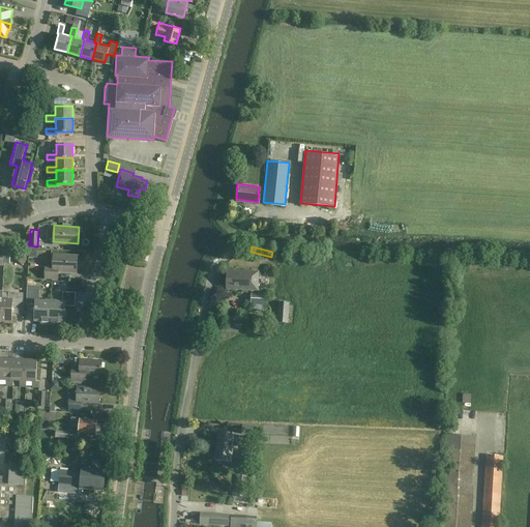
[(45,265),(45,276),(57,277),(58,269),(77,270),(77,254),(53,253),(52,266),(45,265)]
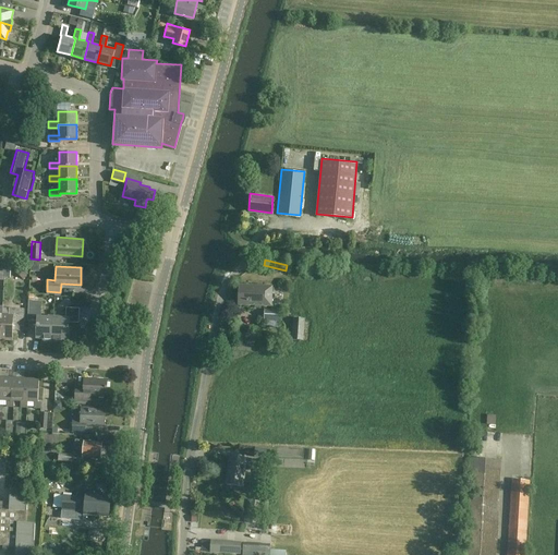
[(239,282),(238,303),(271,304),(273,284),(239,282)]
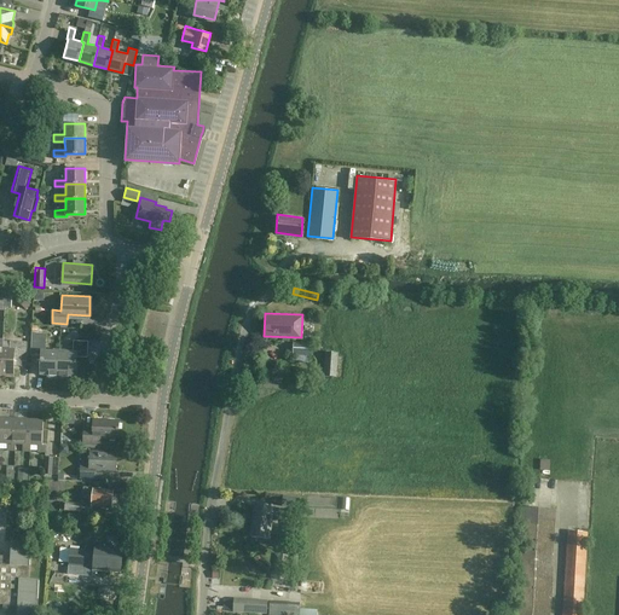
[(47,376),(58,376),(59,350),(45,349),(46,331),(32,331),(30,353),(41,353),(40,372),(47,373),(47,376)]
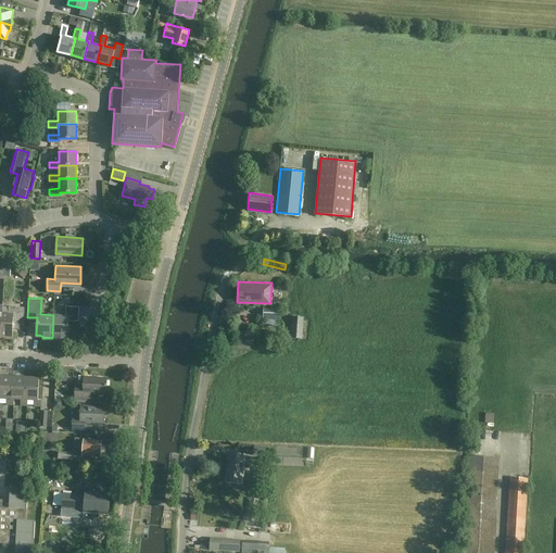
[(53,315),(52,338),(61,339),(61,336),(68,337),(68,319),(78,319),(79,305),(65,304),(65,315),(53,315)]
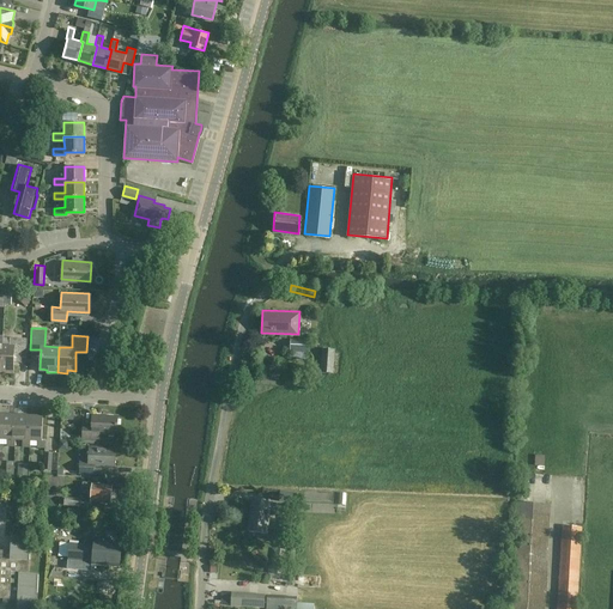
[(8,342),(2,342),(1,370),(13,370),(13,360),(22,360),(22,336),(10,336),(8,342)]
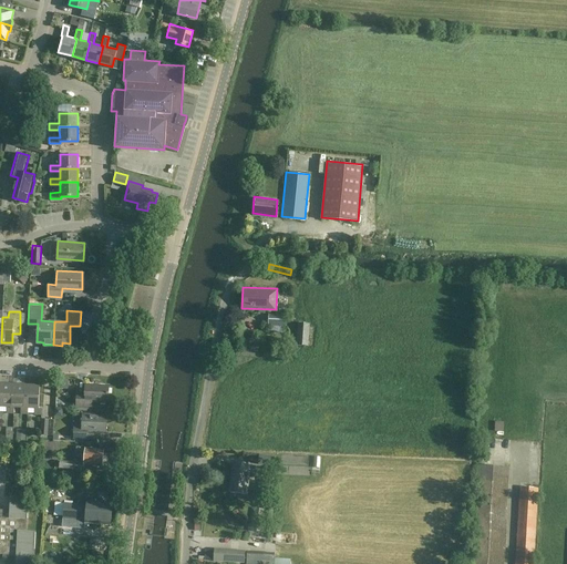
[(285,313),(268,311),(267,324),(284,325),(285,313)]
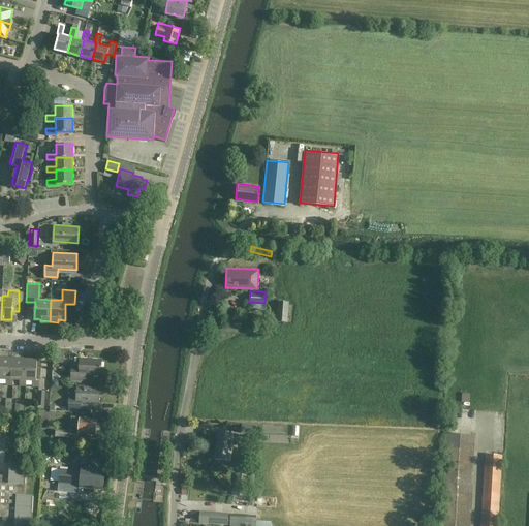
[(278,299),(276,320),(287,320),(288,300),(278,299)]
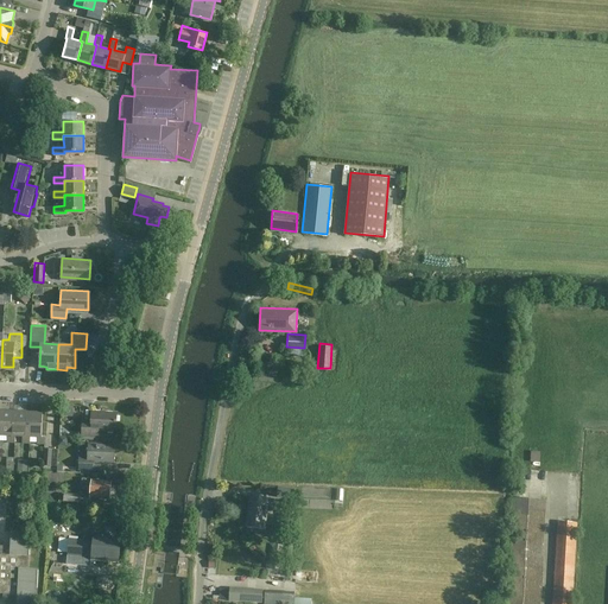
[(0,408),(0,433),(7,433),(7,440),(14,440),(16,434),(11,434),(12,409),(0,408)]
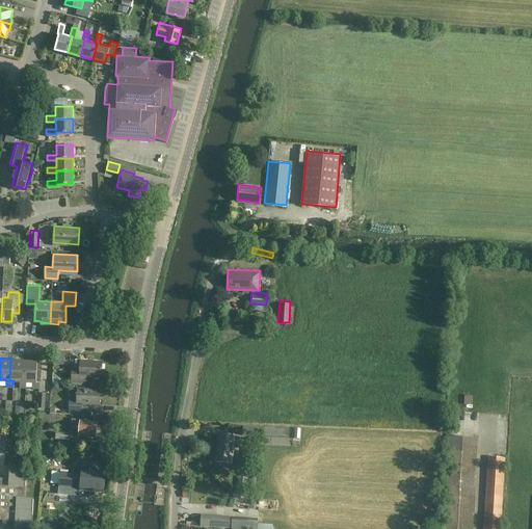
[(9,380),(14,380),(20,380),(19,386),(26,387),(26,380),(23,380),(24,359),(10,359),(9,380)]
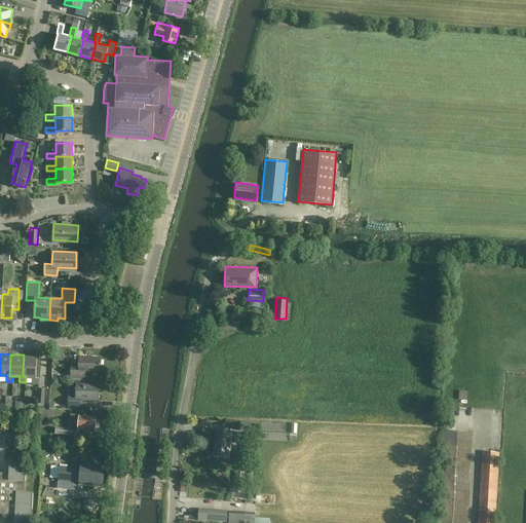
[(24,355),(23,376),(26,376),(32,377),(32,382),(39,382),(39,375),(36,375),(37,356),(24,355)]
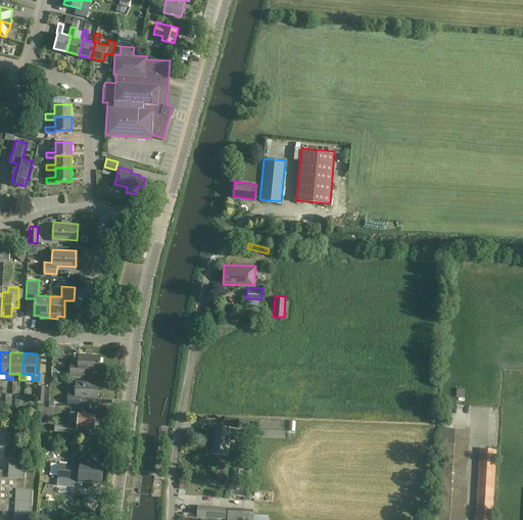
[(70,362),(69,374),(79,375),(79,369),(99,370),(100,355),(79,353),(79,362),(70,362)]
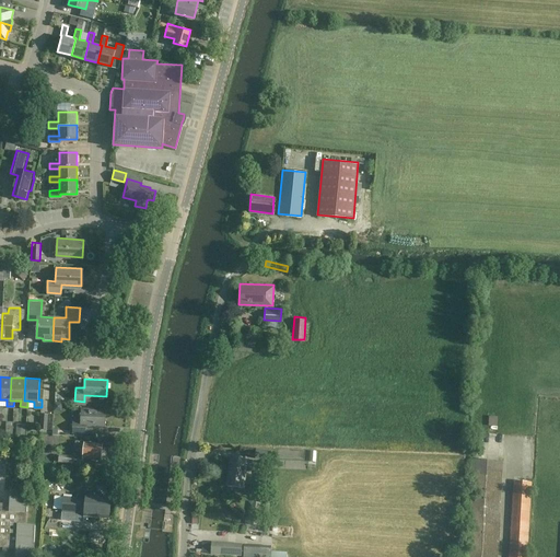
[(71,392),(57,392),(56,410),(70,410),(71,392)]
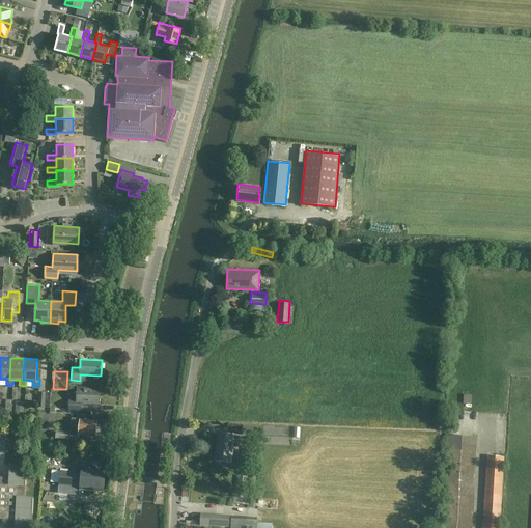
[(70,398),(68,409),(82,410),(82,404),(100,404),(100,387),(77,386),(77,399),(70,398)]
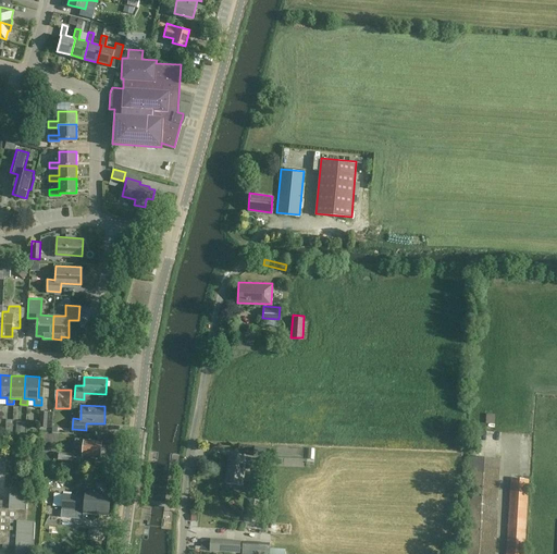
[(39,425),(41,425),(52,426),(53,410),(40,409),(39,425)]
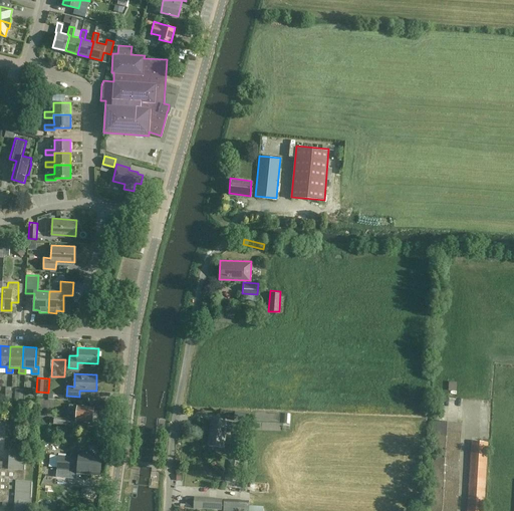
[(92,420),(93,407),(86,406),(86,405),(69,403),(68,411),(76,412),(75,418),(92,420)]
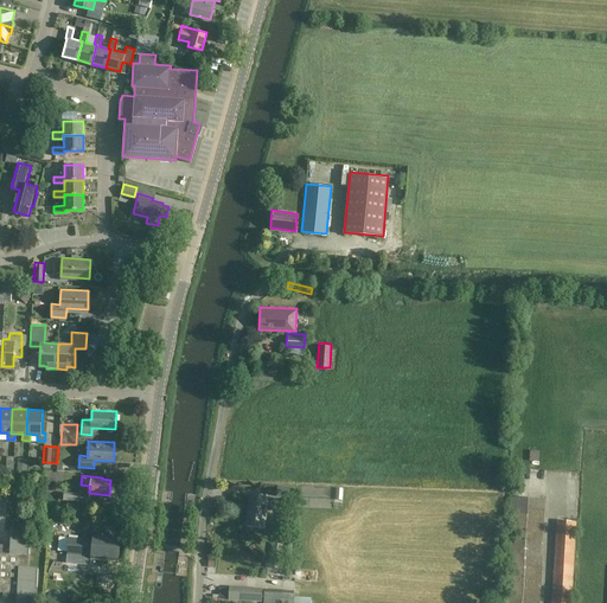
[(278,483),(276,494),(293,495),(294,485),(278,483)]
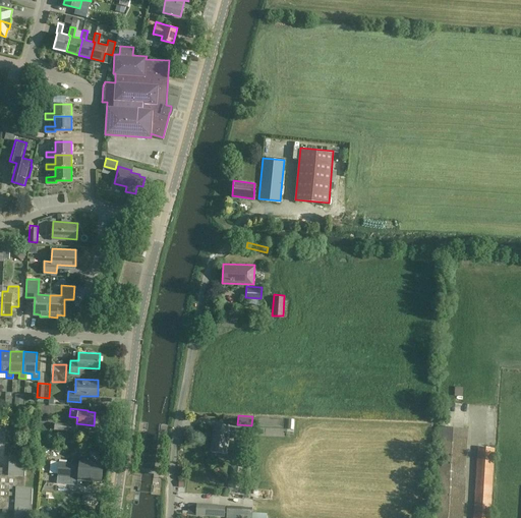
[(68,429),(68,422),(55,420),(54,427),(68,429)]
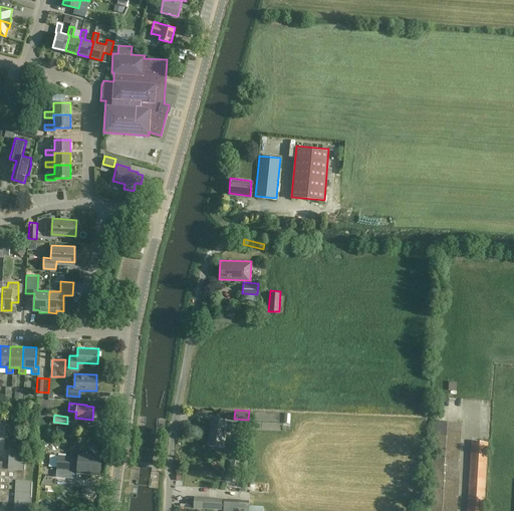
[(455,510),(462,421),(432,419),(426,510),(455,510)]
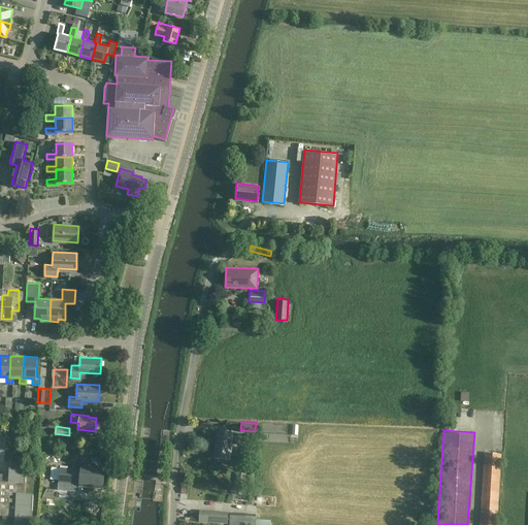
[(217,431),(213,457),(230,459),(232,443),(236,443),(242,444),(243,434),(237,433),(217,431)]
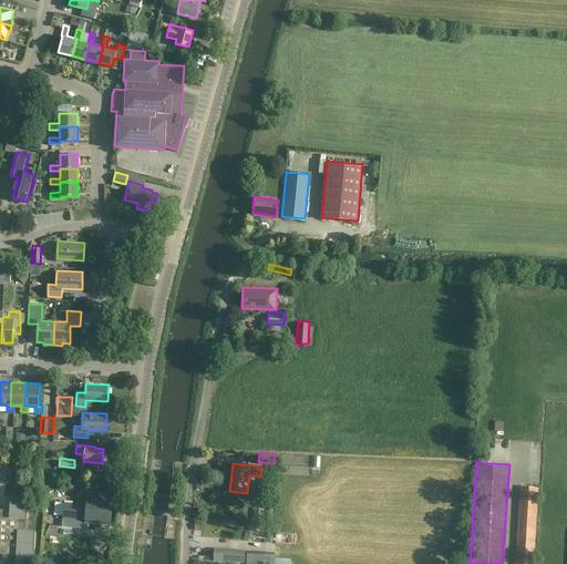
[(532,563),(537,486),(519,485),(514,563),(532,563)]
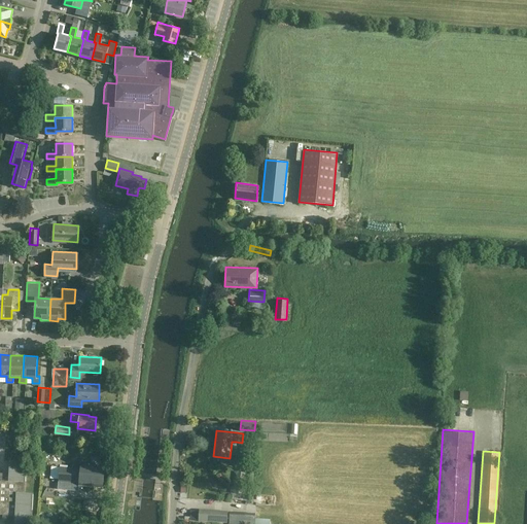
[(8,473),(1,472),(0,472),(0,511),(4,512),(4,520),(8,523),(31,523),(33,492),(25,492),(26,460),(9,459),(8,473)]
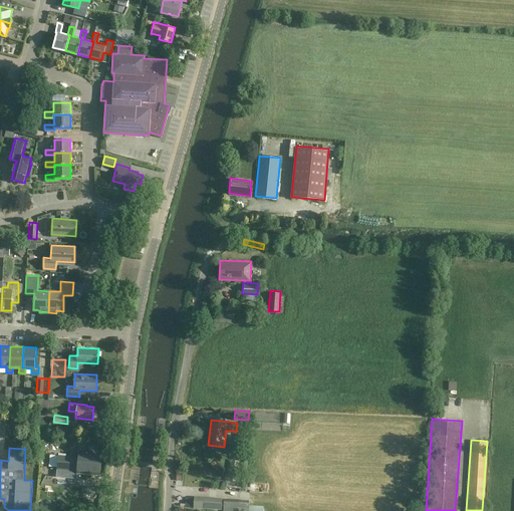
[(78,456),(58,454),(50,453),(49,465),(57,465),(57,468),(77,470),(76,472),(100,474),(102,454),(92,453),(92,451),(79,450),(78,456)]
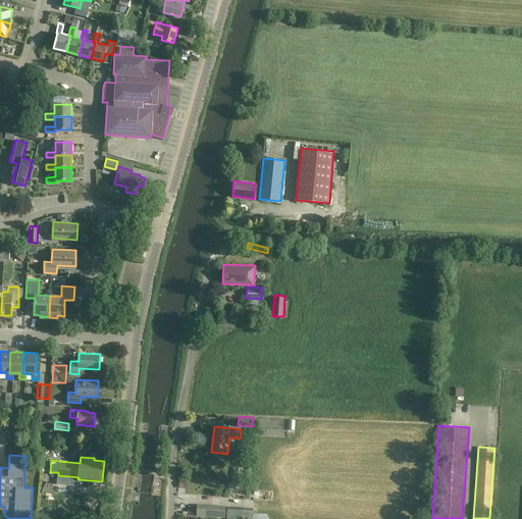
[(218,505),(198,503),(197,514),(217,515),(225,515),(225,505),(218,505)]
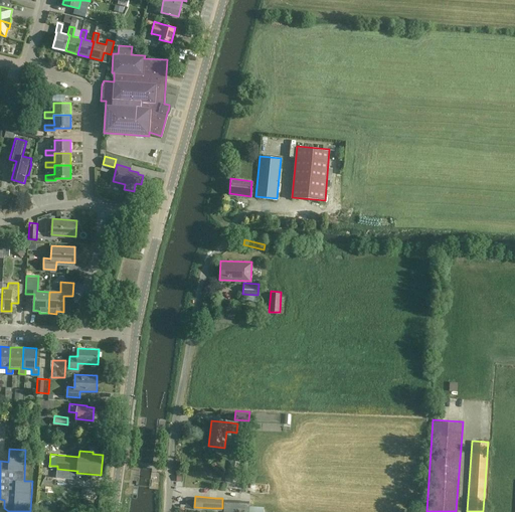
[(248,502),(248,500),(224,499),(223,510),(248,511),(247,511),(263,511),(264,506),(252,505),(252,502),(248,502)]
